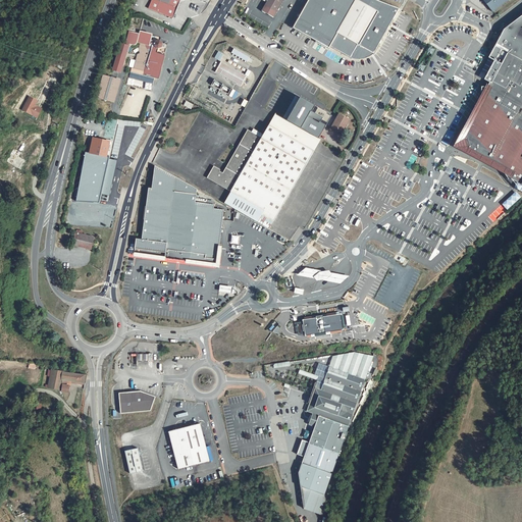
[(151,0),(148,9),(173,18),(180,0),(151,0)]
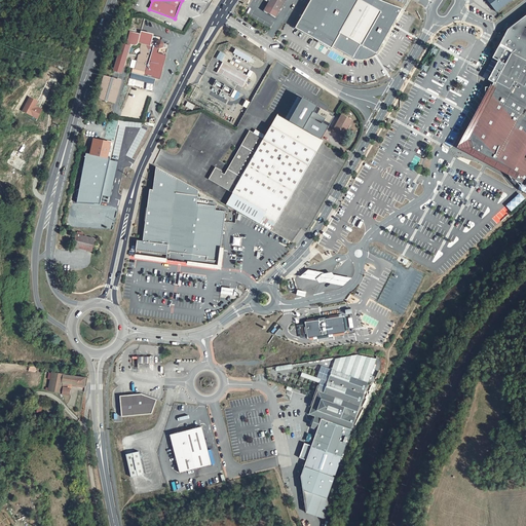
[(271,15),(275,17),(286,0),(267,0),(270,1),(269,3),(264,11),(268,14),(269,13),(271,14),(271,15)]
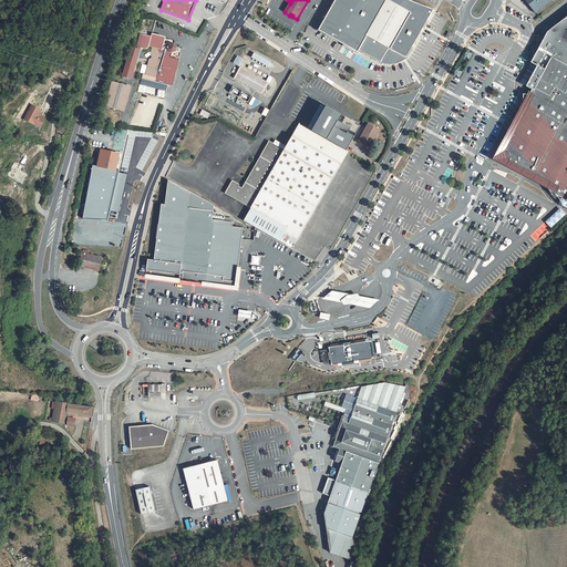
[(359,51),(387,0),(336,0),(320,31),(358,52),(359,51)]
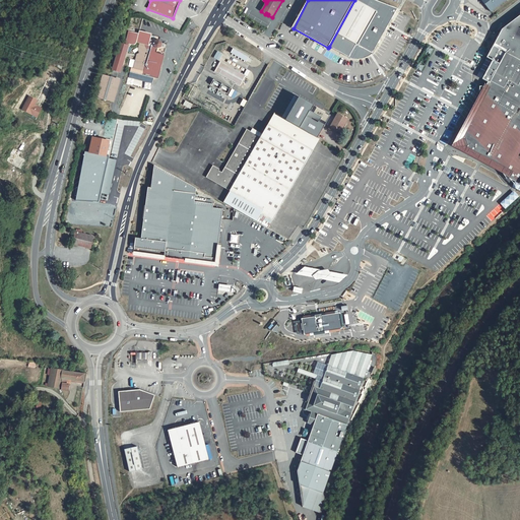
[(354,0),(329,47),(339,53),(343,54),(349,57),(352,51),(355,45),(368,52),(373,54),(398,10),(371,0),(354,0)]
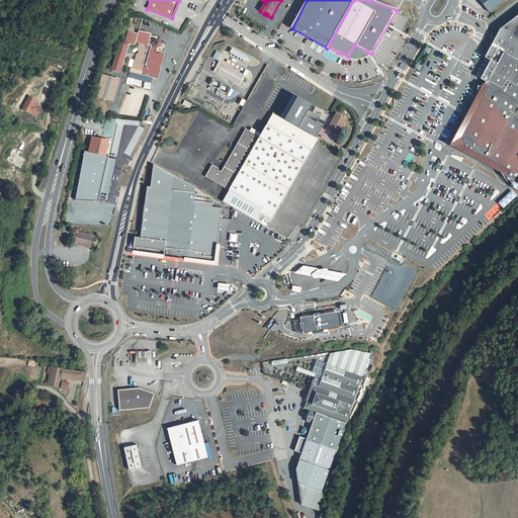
[(504,0),(480,0),(489,12),(504,0)]
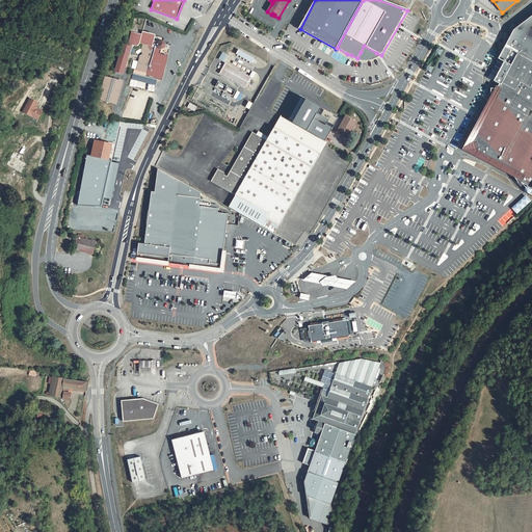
[(531,16),(515,28),(501,58),(506,61),(496,80),(498,87),(491,88),(491,96),(491,100),(490,103),(489,109),(487,115),(486,117),(484,121),(483,124),(481,126),(478,129),(476,132),(474,134),(479,151),(480,153),(482,158),(489,159),(495,161),(499,163),(505,167),(510,171),(514,176),(517,180),(520,183),(520,181),(531,187),(531,16)]
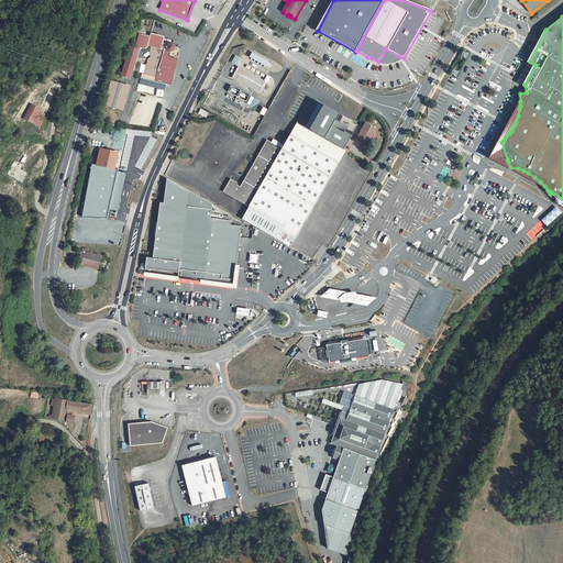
[(154,81),(170,86),(177,59),(169,57),(170,53),(175,52),(176,47),(173,43),(167,45),(163,43),(164,39),(151,34),(150,36),(139,33),(135,46),(140,47),(144,48),(145,48),(146,48),(146,47),(146,46),(151,47),(152,51),(153,56),(154,58),(148,61),(145,75),(155,77),(154,81)]
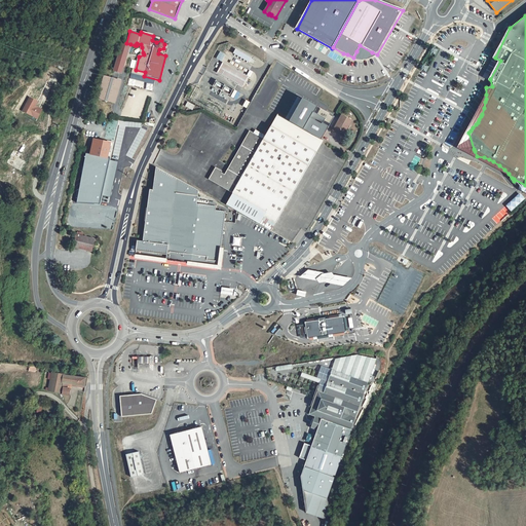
[(126,44),(122,43),(114,71),(119,73),(127,45),(126,44)]
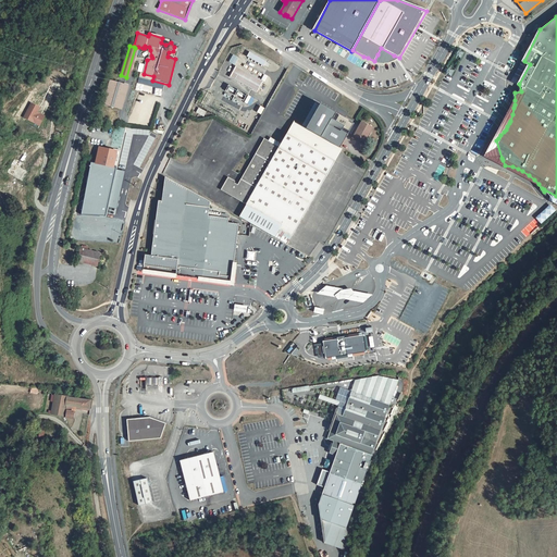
[(137,48),(135,48),(126,77),(128,78),(137,48)]
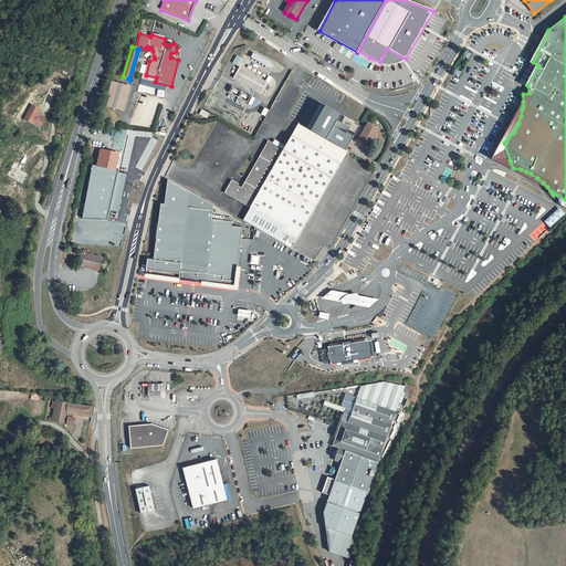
[(387,49),(384,55),(389,59),(400,56),(387,49)]
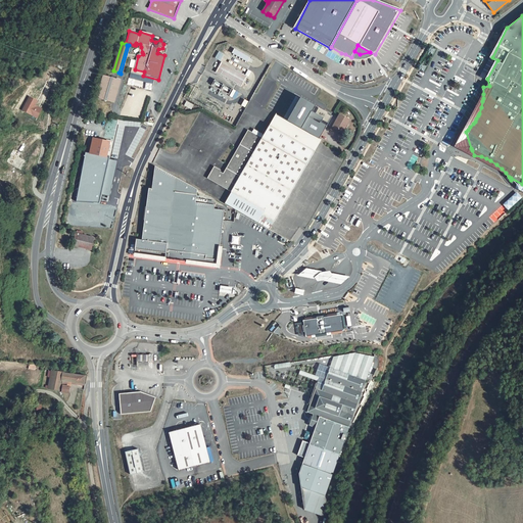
[(234,49),(232,53),(247,62),(250,58),(234,49)]
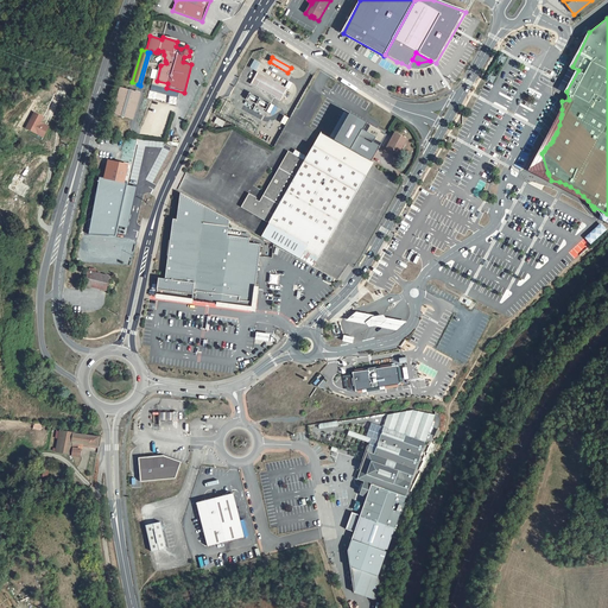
[(431,67),(436,63),(430,61),(418,63),(412,59),(409,67),(401,63),(411,69),(416,70),(422,70),(428,68),(431,67)]
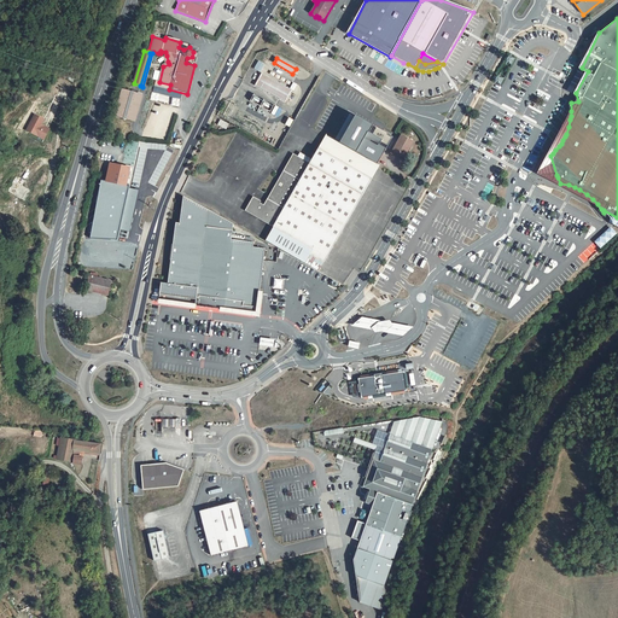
[(292,91),(262,74),(256,86),(285,103),(292,91)]
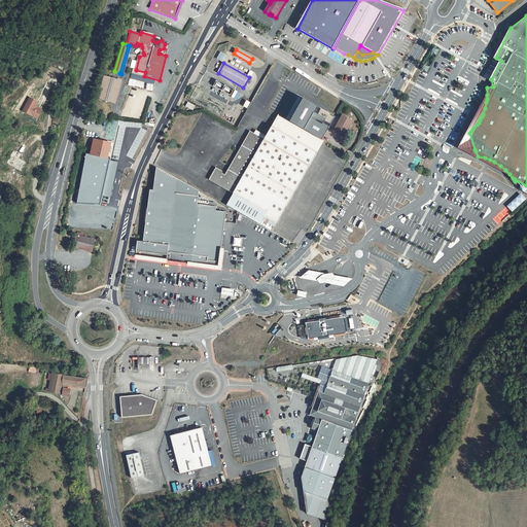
[(99,98),(114,103),(120,81),(105,76),(99,98)]
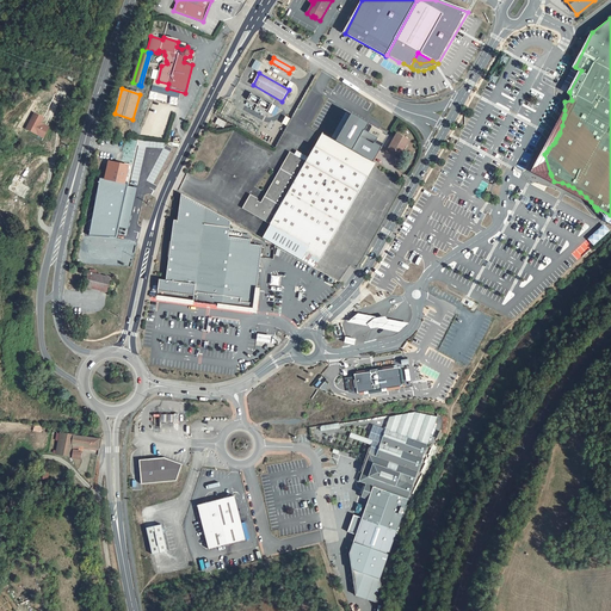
[(25,129),(43,139),(49,127),(41,123),(44,117),(34,112),(25,129)]
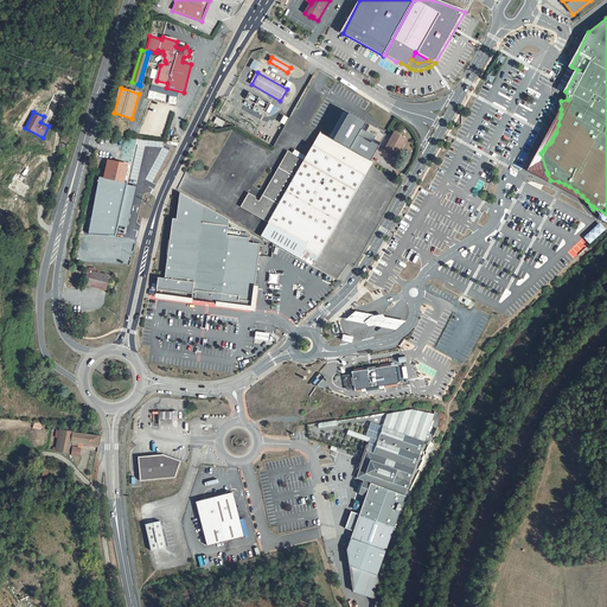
[(371,161),(387,135),(376,128),(350,114),(334,140),(371,161)]
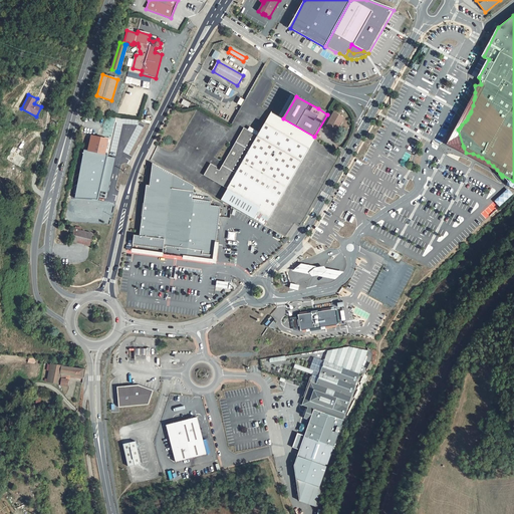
[(211,164),(205,175),(228,189),(222,200),(265,225),(315,138),(314,137),(283,118),(271,112),(259,133),(250,126),(248,131),(244,127),(219,172),(216,170),(217,168),(211,164)]
